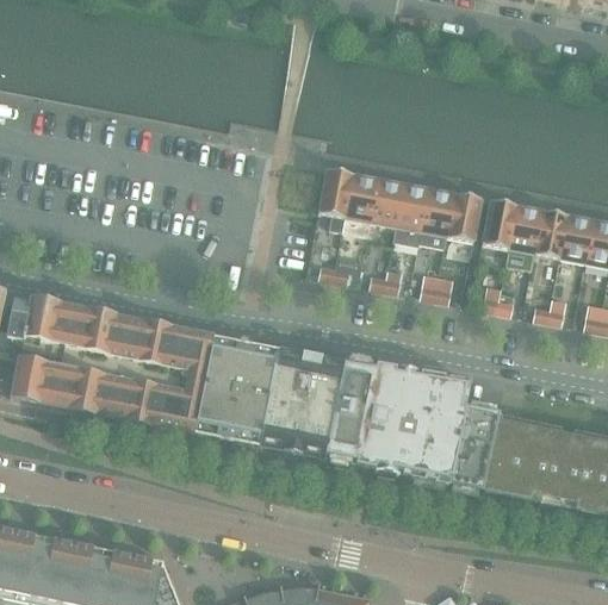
[(354,175),(328,169),(320,213),(333,216),(330,230),(343,232),(346,218),(354,175)]
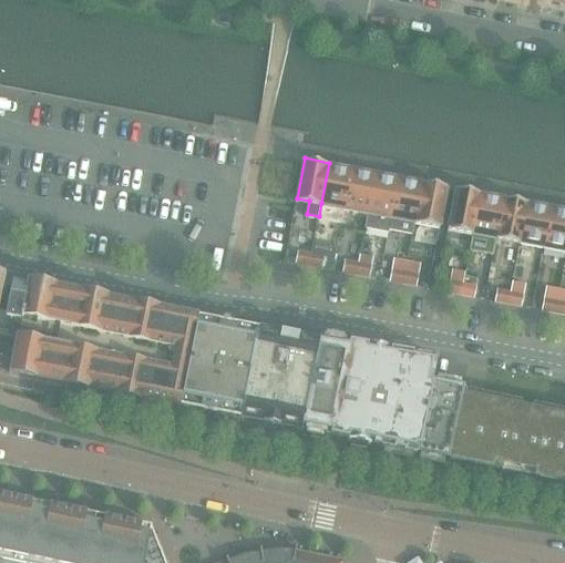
[(321,203),(319,216),(331,218),(342,221),(345,207),(352,167),(329,163),(321,203)]
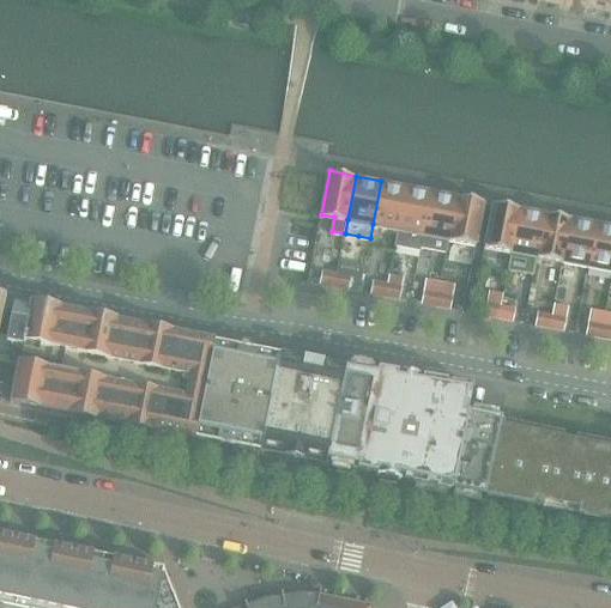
[(407,186),(381,181),(373,224),(399,230),(407,186)]
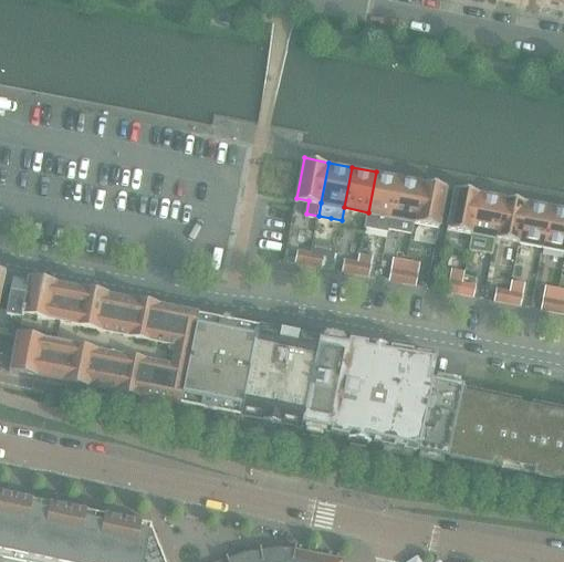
[(376,172),(368,212),(366,225),(389,229),(392,217),(399,176),(376,172)]
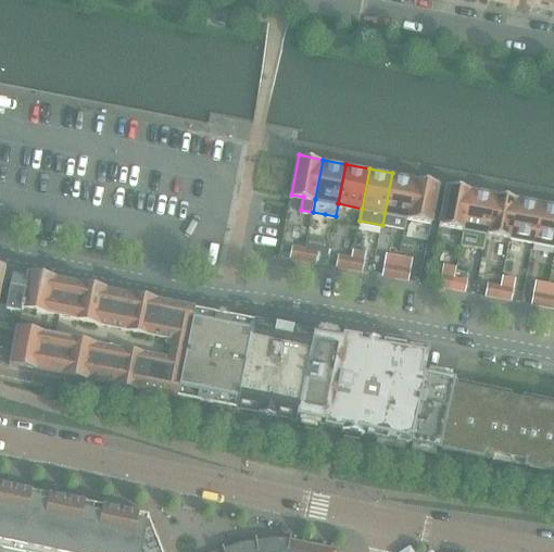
[(385,213),(383,223),(406,227),(407,217),(415,177),(392,173),(385,213)]
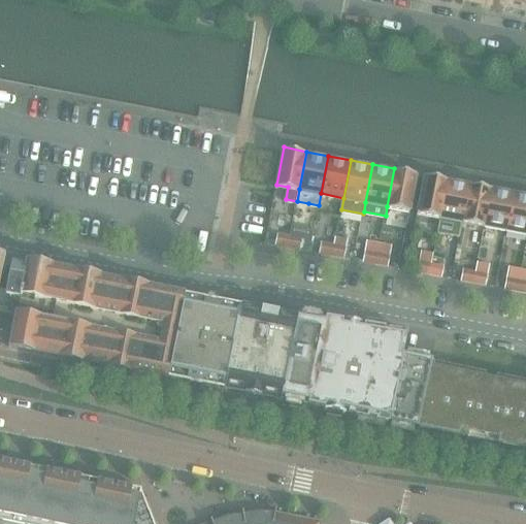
[(417,172),(394,168),(387,206),(409,210),(417,172)]
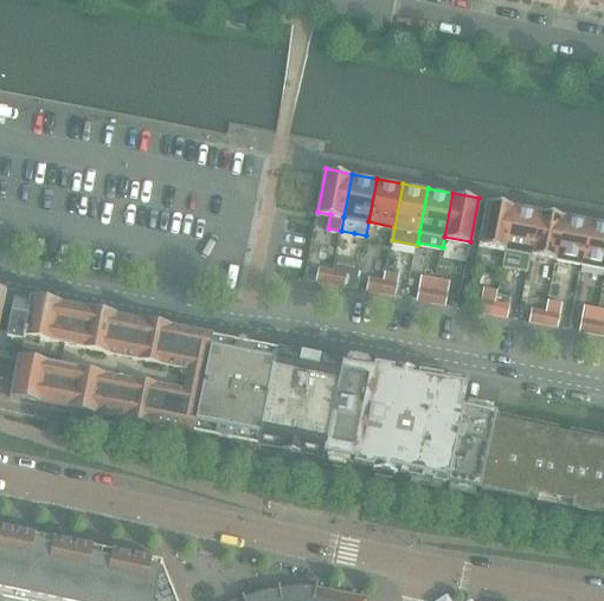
[(514,205),(488,199),(480,243),(506,249),(514,205)]
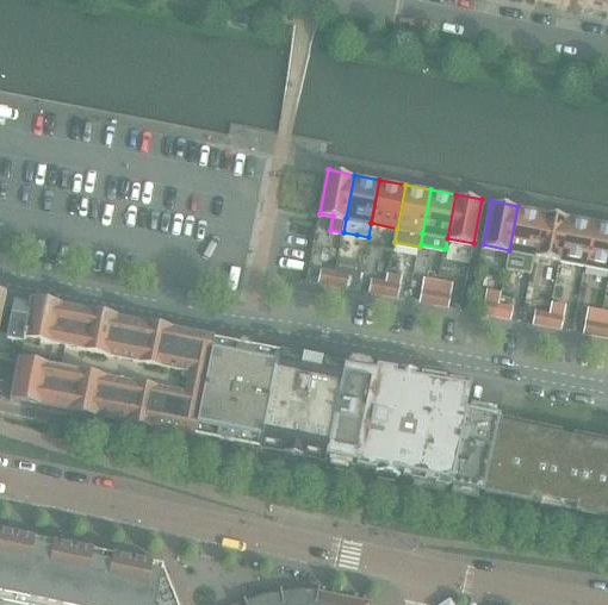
[(517,206),(509,250),(535,255),(544,211),(517,206)]
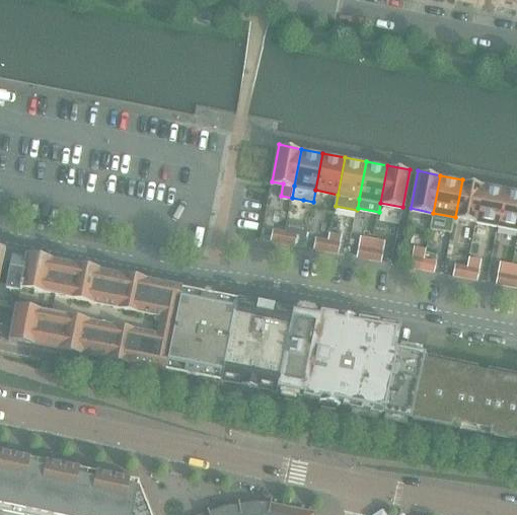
[(484,184),(462,179),(455,217),(476,221),(484,184)]
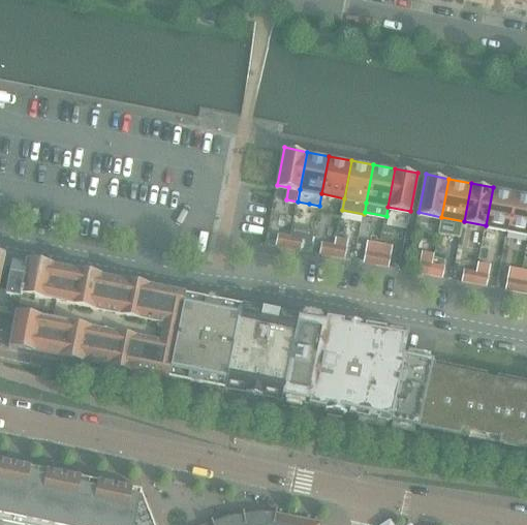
[(515,191),(493,187),(486,225),(507,229),(515,191)]
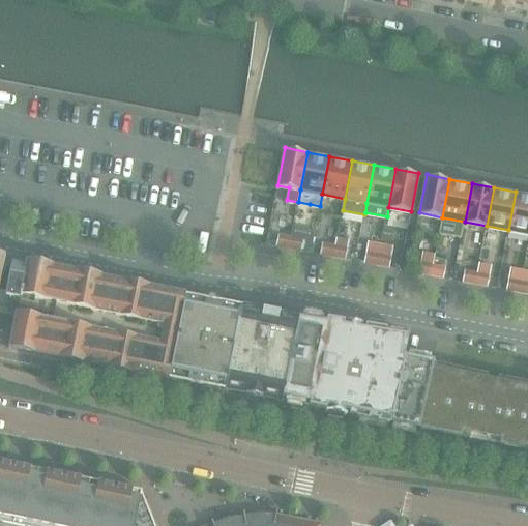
[(527,195),(516,192),(508,230),(527,233),(527,195)]
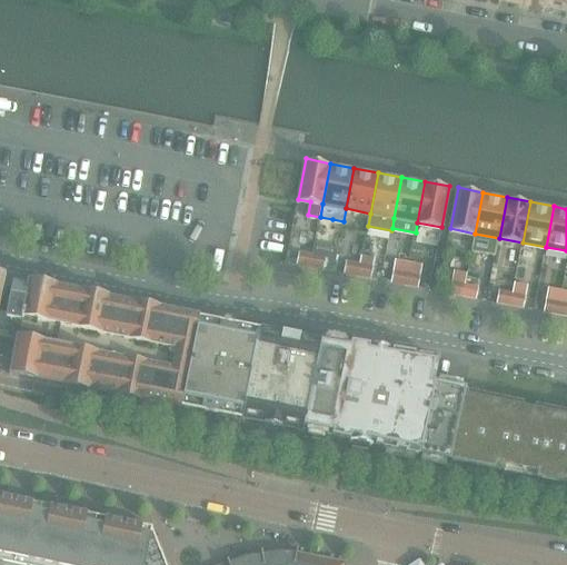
[(298,261),(311,264),(314,253),(300,249),(298,261)]
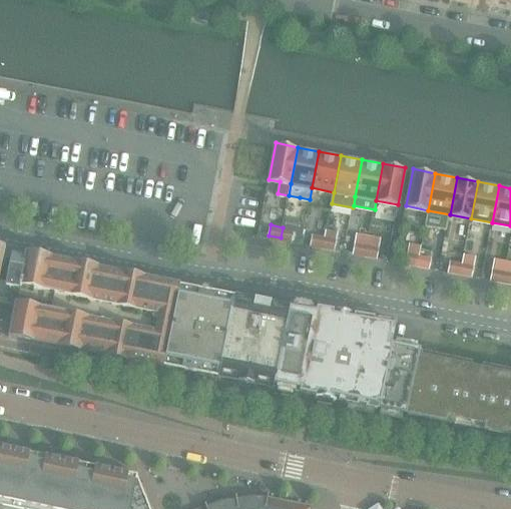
[(295,229),(283,227),(281,237),(293,239),(295,229)]
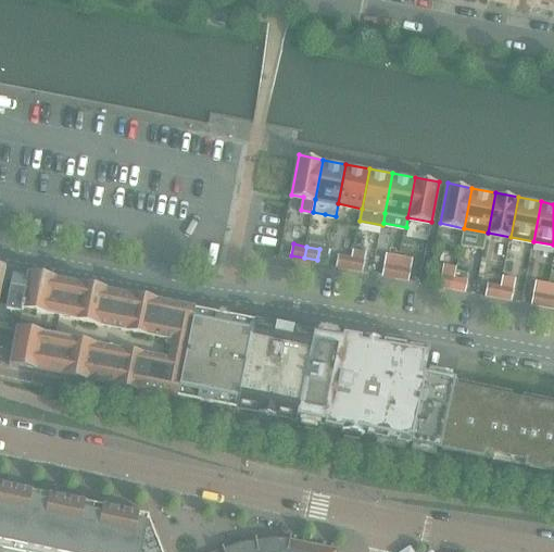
[(337,264),(350,266),(352,255),(339,253),(337,264)]
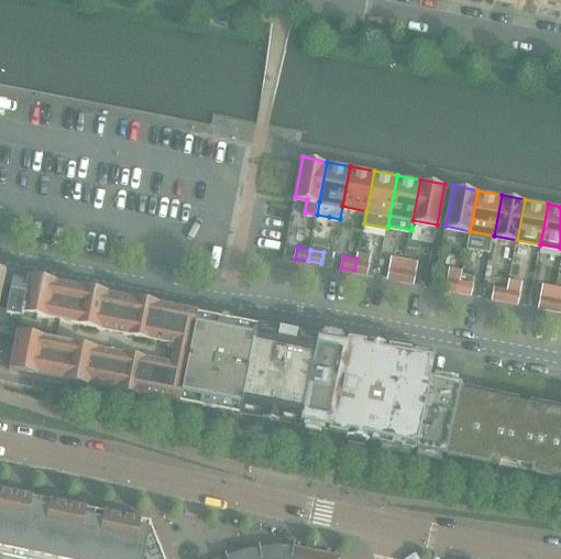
[(370,261),(356,259),(354,270),(367,272),(370,261)]
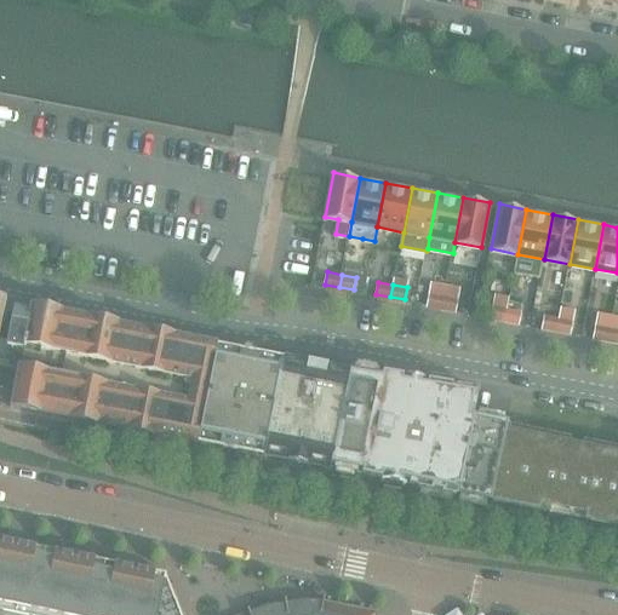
[(428,304),(442,306),(445,294),(430,292),(428,304)]
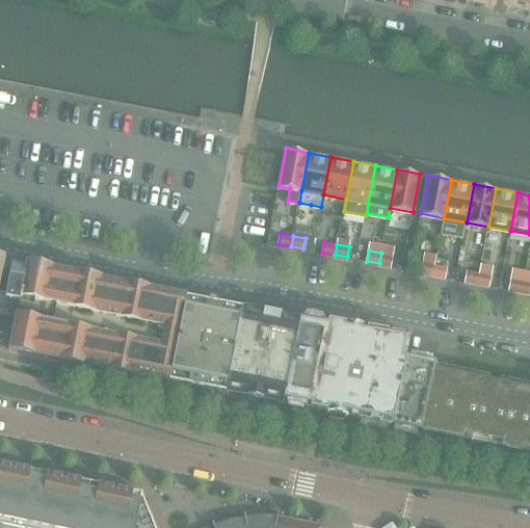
[(394,255),(381,253),(379,263),(392,265),(394,255)]
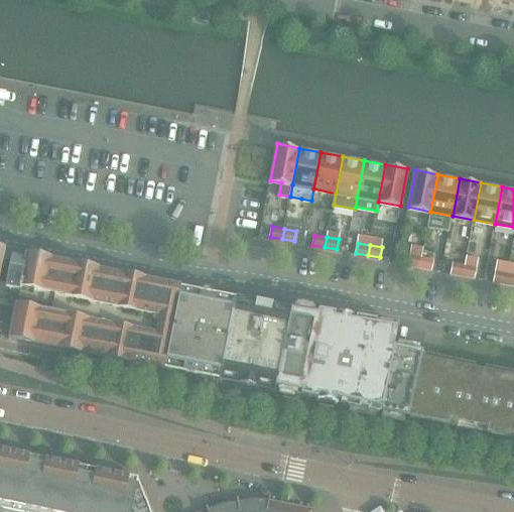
[(408,263),(420,265),(422,255),(410,253),(408,263)]
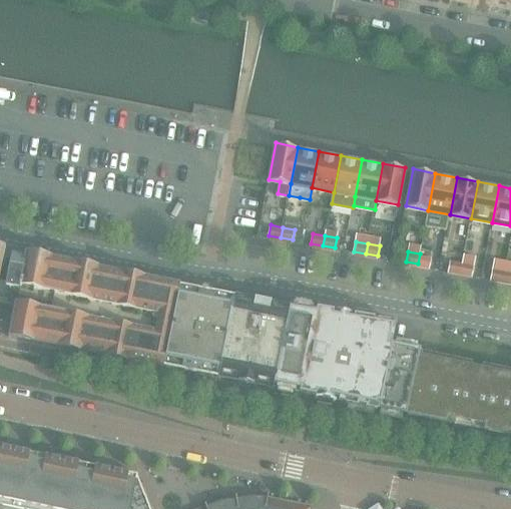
[(0,331),(162,364),(178,285),(25,253),(24,257),(11,255),(6,282),(0,280),(0,331)]
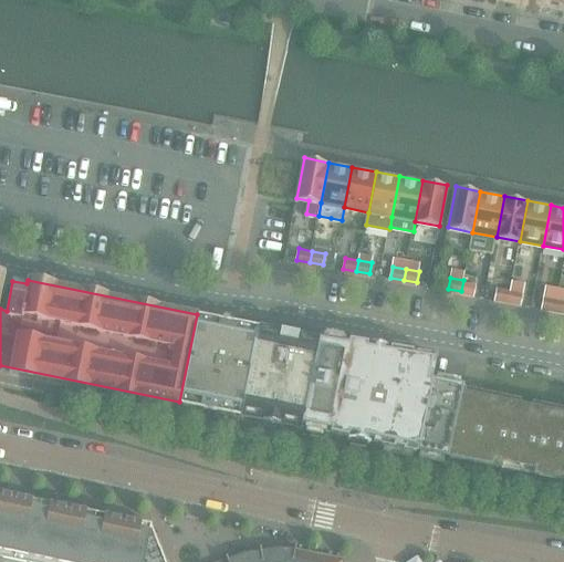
[(477,282),(463,280),(461,291),(474,293),(477,282)]
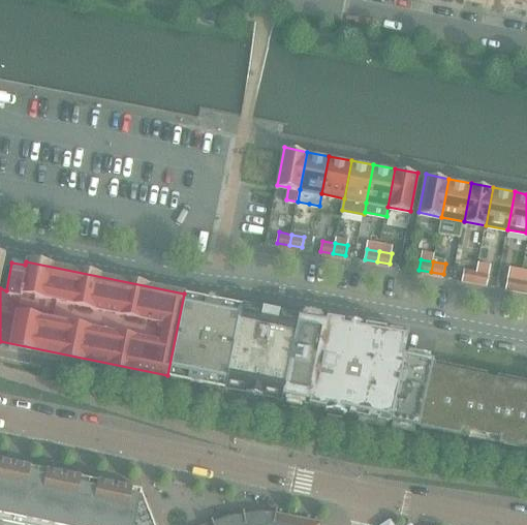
[(463,278),(475,280),(477,270),(465,268),(463,278)]
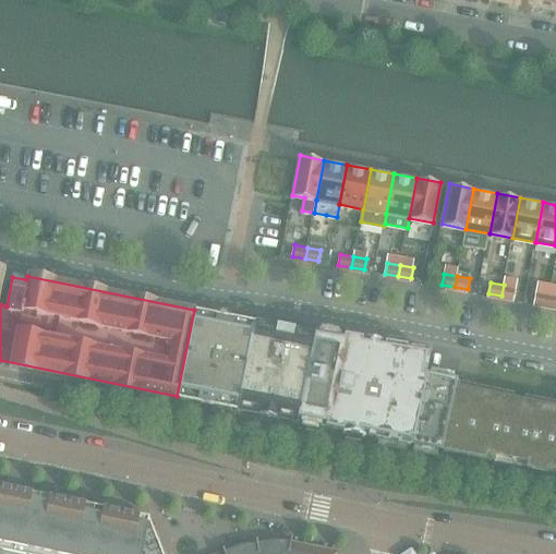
[(517,287),(504,285),(502,296),(515,298),(517,287)]
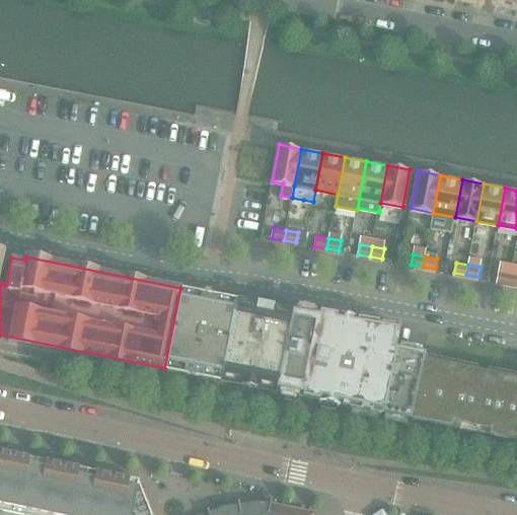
[(511,273),(499,271),(497,281),(509,283),(511,273)]
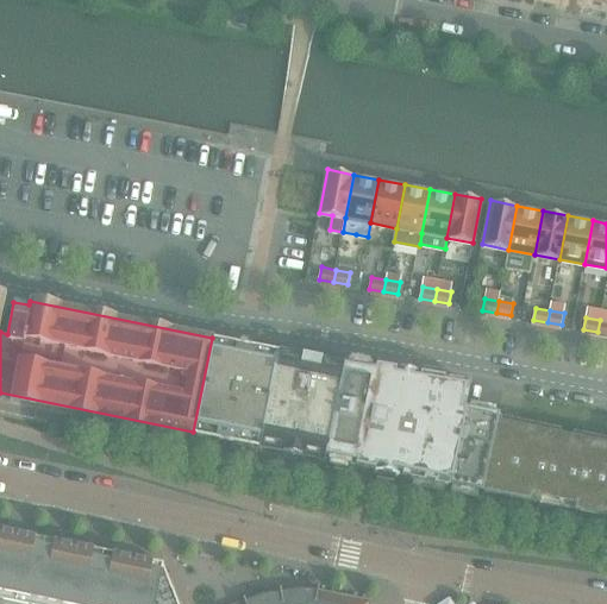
[(193,432),(260,445),(279,348),(213,335),(212,338),(193,432)]
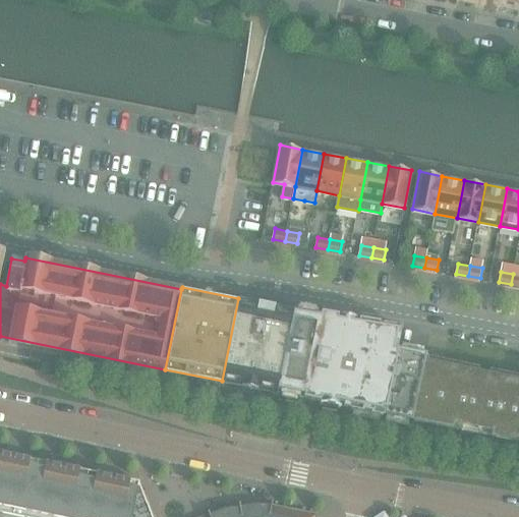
[(238,298),(222,381),(277,392),(293,307),(250,300),(238,298)]
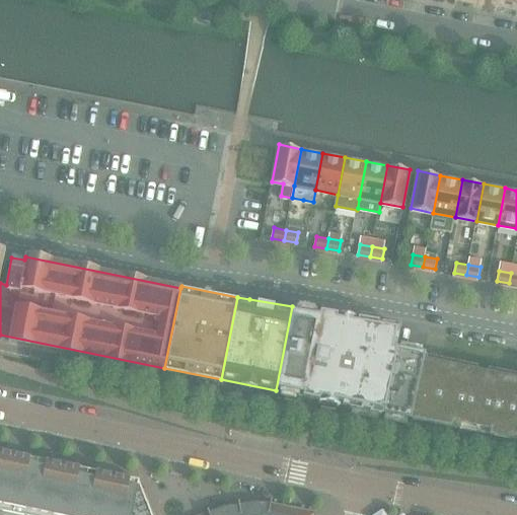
[(292,306),(276,390),(413,418),(425,358),(427,345),(398,339),(401,323),(319,307),(293,302),(292,306)]
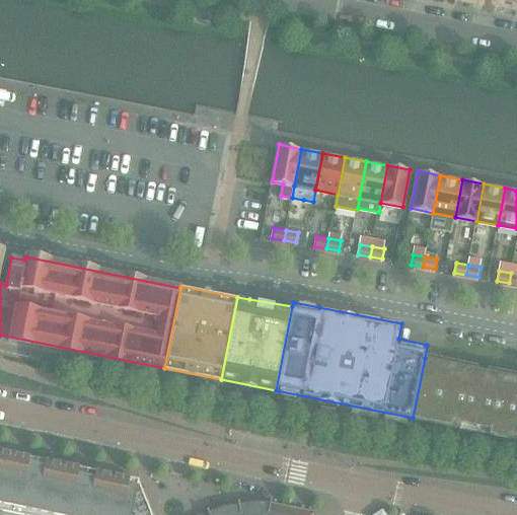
[(516,376),(425,358),(413,418),(516,438),(516,376)]
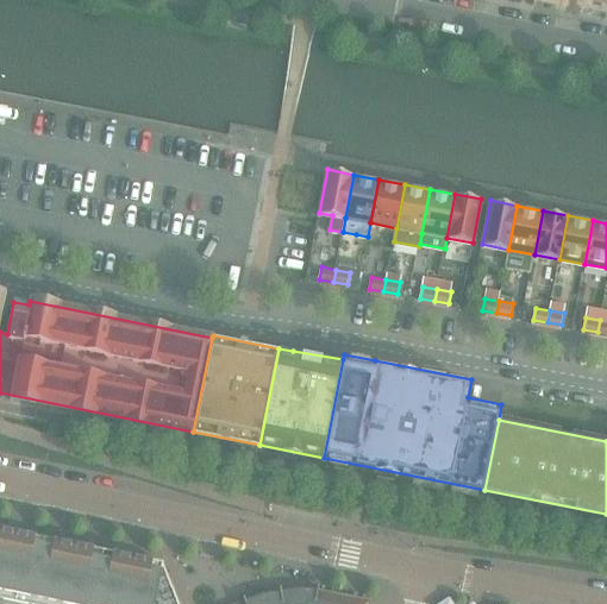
[(180,603),(164,560),(0,526),(0,603),(180,603)]
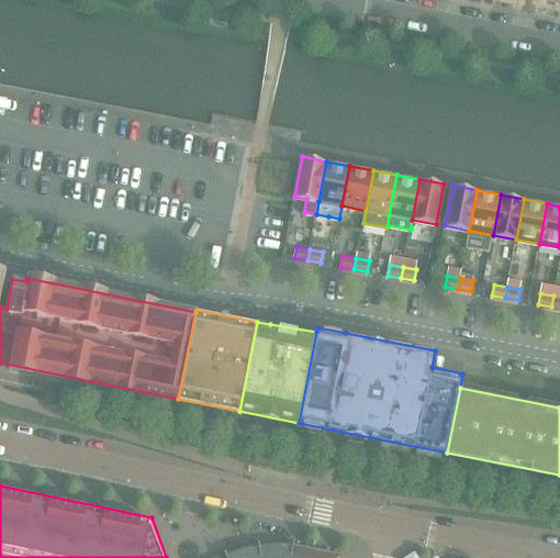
[(340,557),(342,553),(294,543),(295,539),(293,539),(293,543),(277,542),(260,544),(259,540),(258,540),(259,545),(243,547),(227,553),(226,549),(225,550),(226,554),(213,557),(340,557)]
